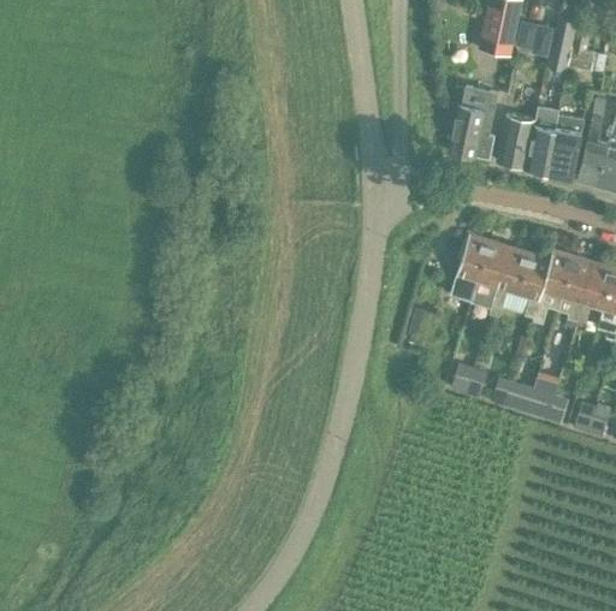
[(519,0),(487,0),(478,52),(510,58),(522,1),(519,0)]
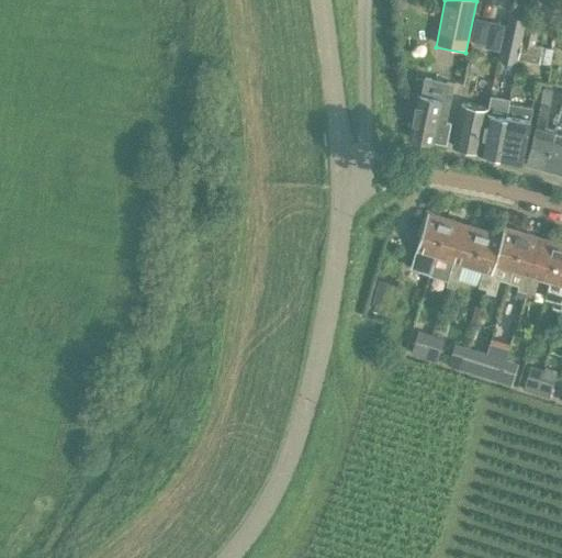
[(478,19),(472,44),(502,49),(507,24),(478,19)]
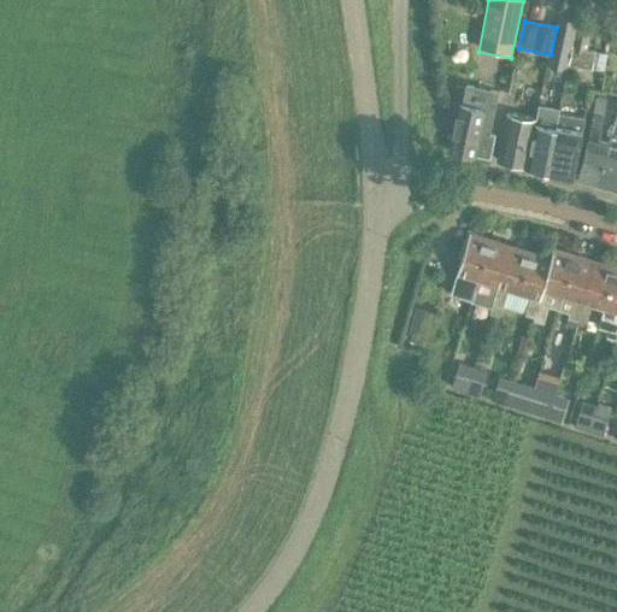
[(579,53),(583,25),(576,24),(571,48),(559,46),(554,70),(568,74),(569,68),(570,68),(574,52),(579,53)]
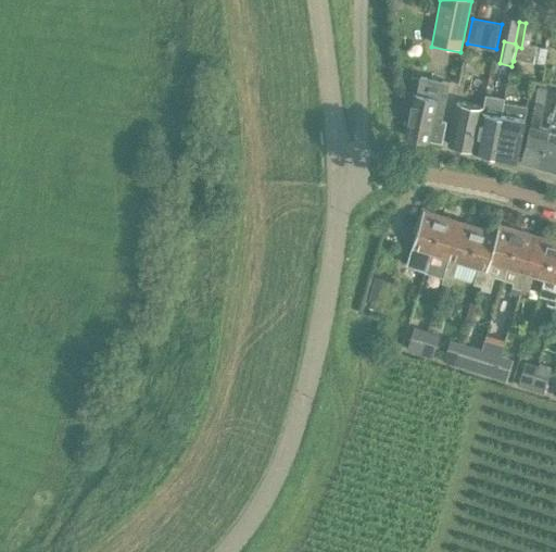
[(517,47),(514,61),(533,66),(538,48),(529,46),(533,25),(526,23),(521,48),(517,47)]
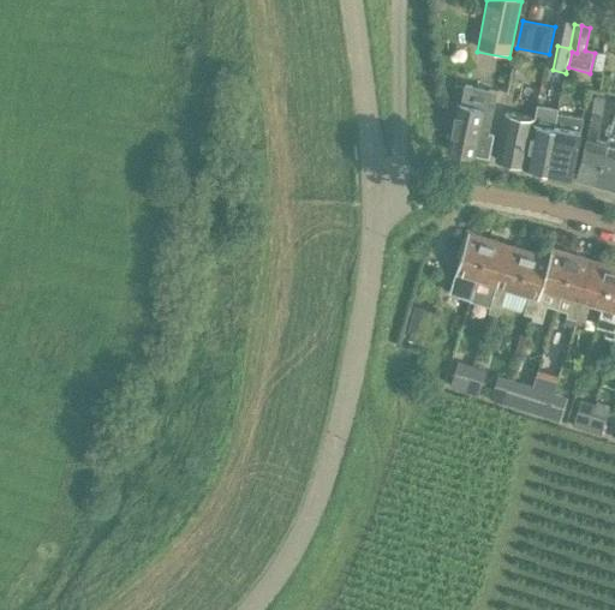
[(458,107),(448,154),(473,157),(488,161),(493,137),(488,136),(497,93),(464,87),(460,107),(458,107)]
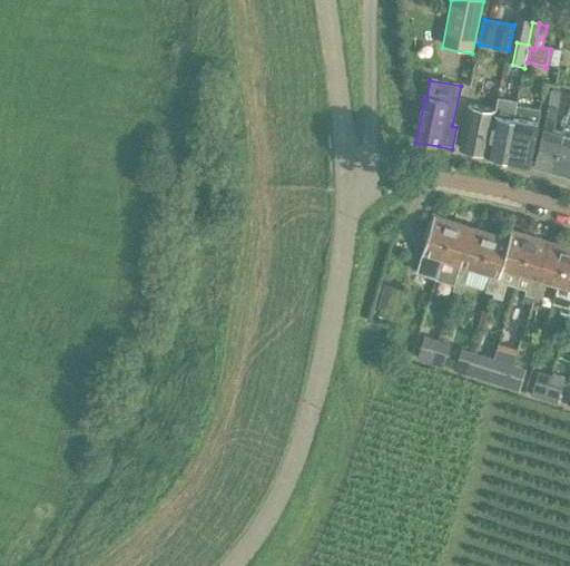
[(494,116),(485,156),(504,159),(516,109),(520,85),(511,84),(504,118),(494,116)]
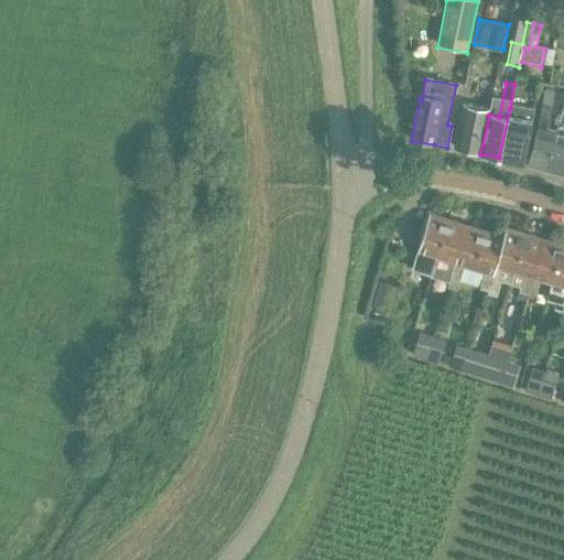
[(546,171),(556,132),(548,130),(555,95),(544,93),(538,128),(527,164),(546,171)]
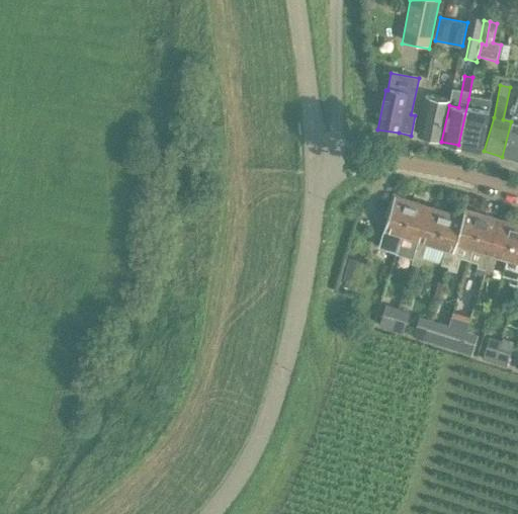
[(517,95),(511,121),(502,157),(517,161),(517,95)]
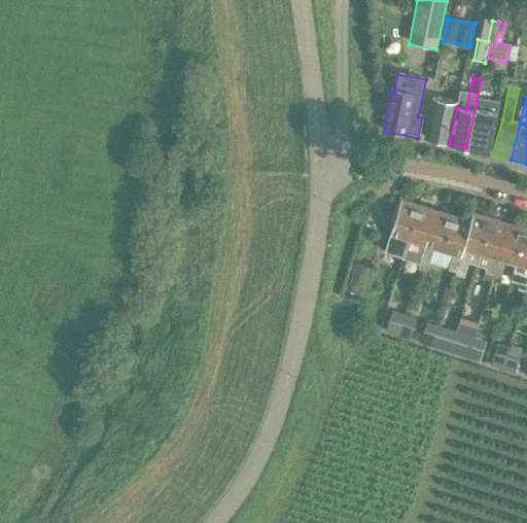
[(449,144),(457,107),(455,107),(456,103),(432,99),(425,139),(449,144)]
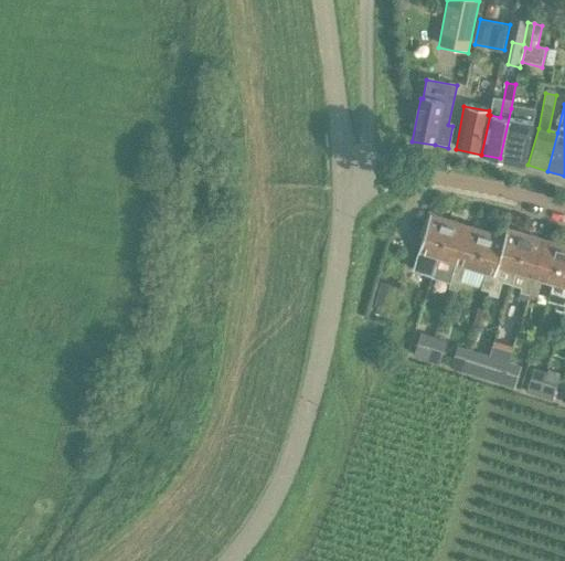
[(534,112),(511,108),(500,158),(524,162),(533,122),(532,122),(534,112)]
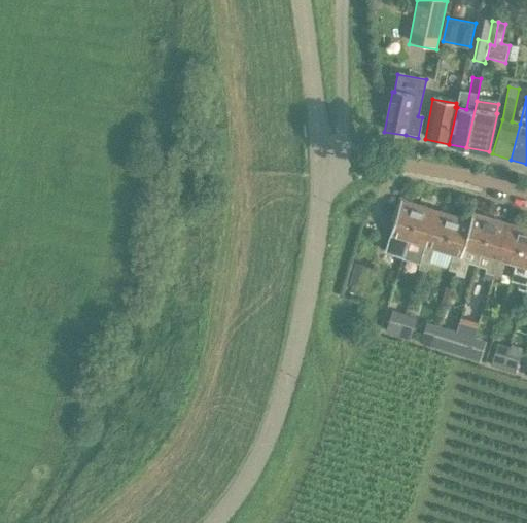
[(408,243),(419,207),(400,202),(391,235),(390,235),(385,254),(403,259),(408,243)]
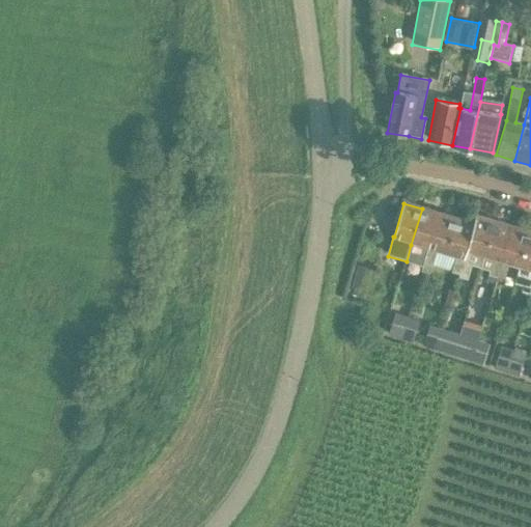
[(439,214),(422,209),(411,245),(420,248),(416,264),(424,266),(439,214)]
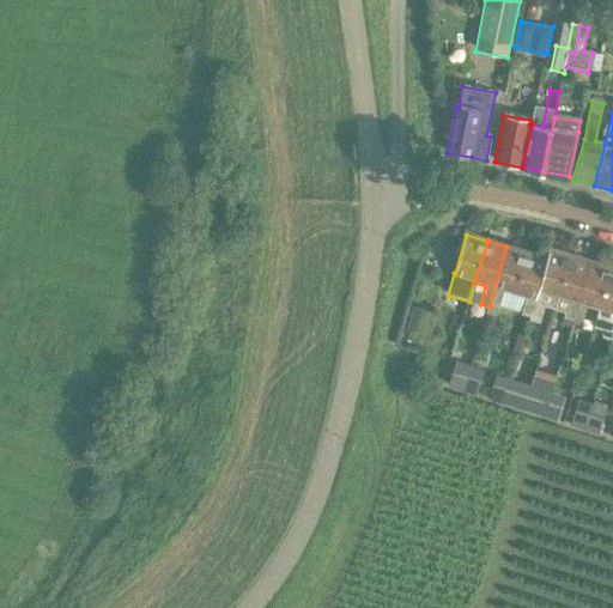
[(527,253),(507,247),(490,306),(486,315),(496,318),(499,308),(521,315),(526,298),(515,295),(527,253)]
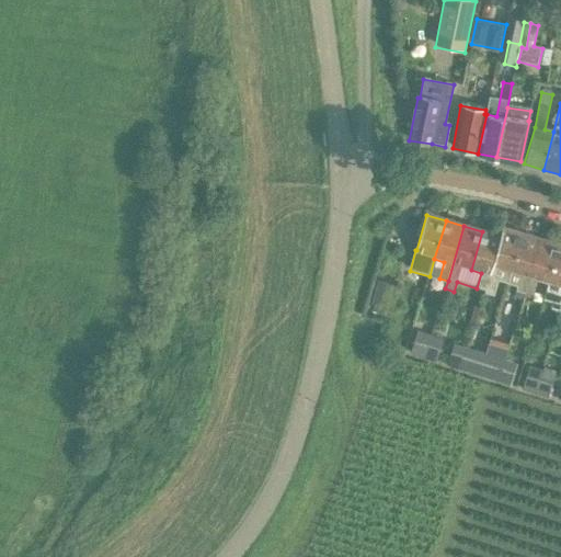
[(485,291),(484,294),(494,296),(499,282),(508,284),(523,235),(504,228),(501,237),(492,266),(493,268),(485,291)]
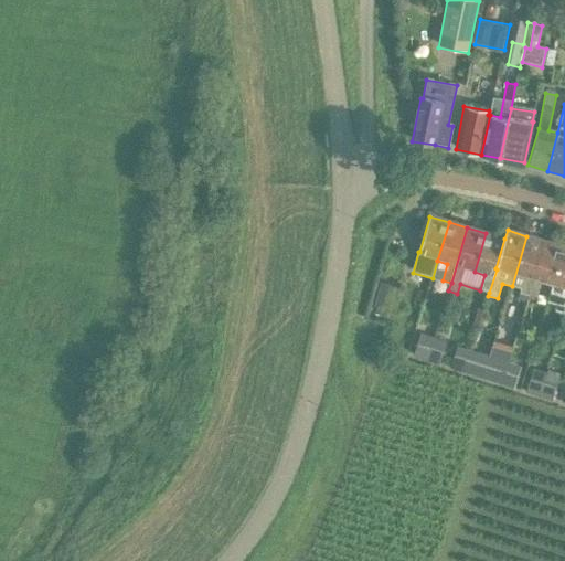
[(486,233),(475,272),(484,275),(480,290),(489,293),(497,270),(496,268),(504,239),(486,233)]
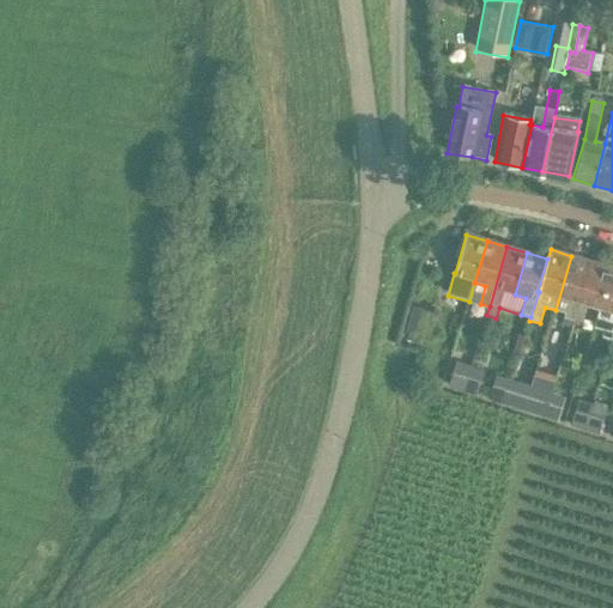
[(571,256),(556,310),(565,314),(564,318),(574,321),(592,262),(571,256)]
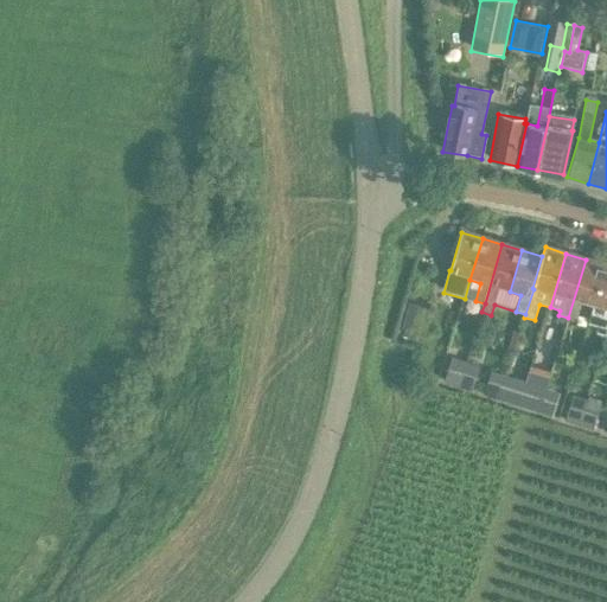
[(606,266),(586,260),(568,318),(576,320),(582,303),(593,307),(606,266)]
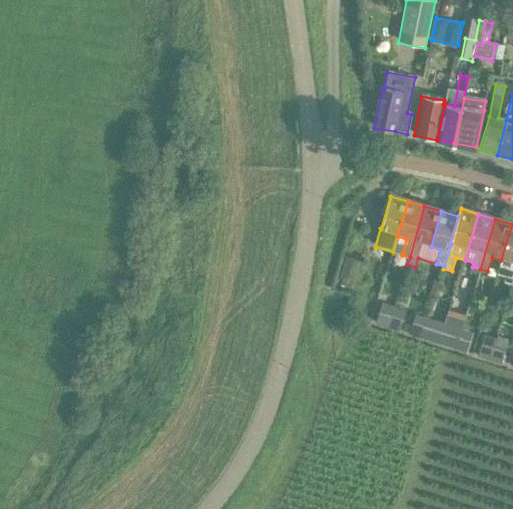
[(512,224),(501,260),(510,263),(506,277),(512,279),(512,224)]
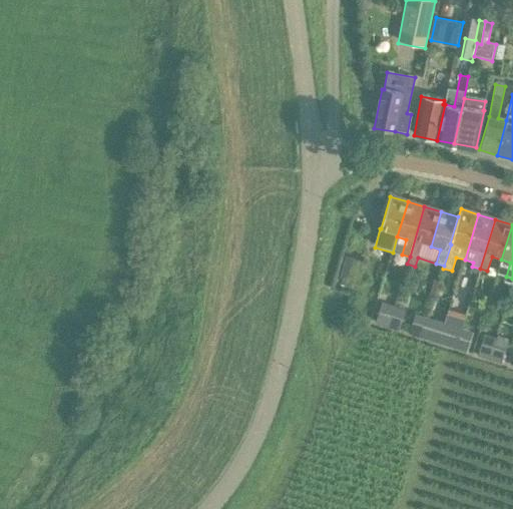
[(350,263),(344,284),(359,288),(366,267),(350,263)]
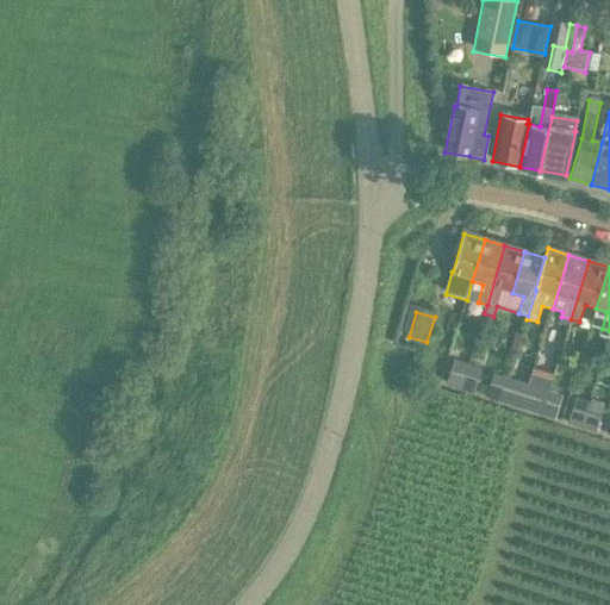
[(516,353),(522,336),(516,334),(511,351),(516,353)]
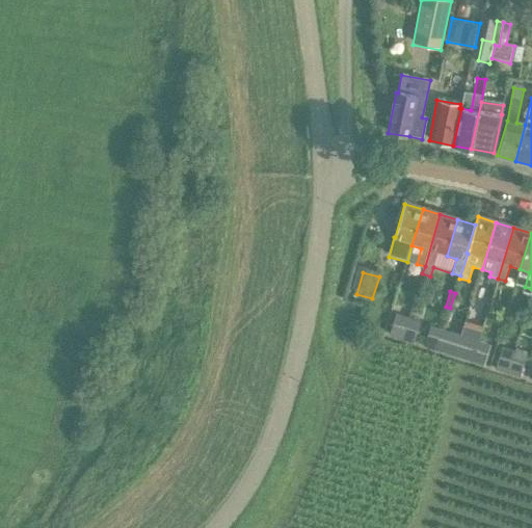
[(402,343),(414,346),(420,326),(407,322),(406,326),(402,343)]
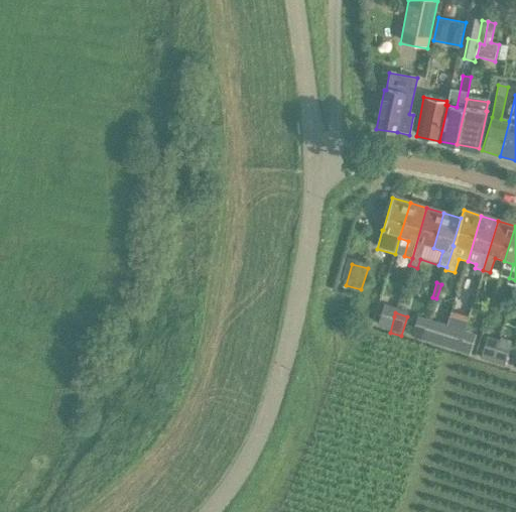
[(378,329),(390,333),(394,316),(383,313),(378,329)]
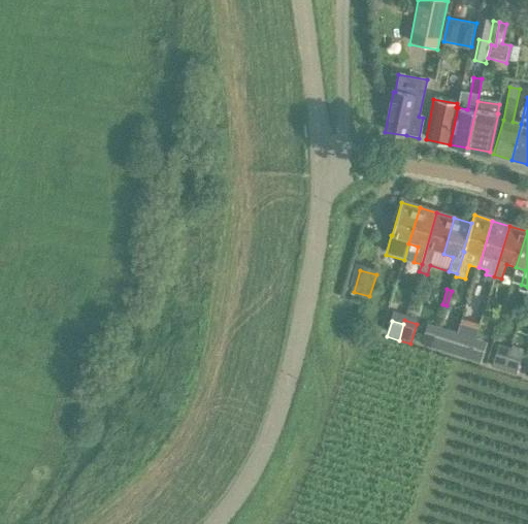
[(422,347),(433,351),(439,331),(428,327),(422,347)]
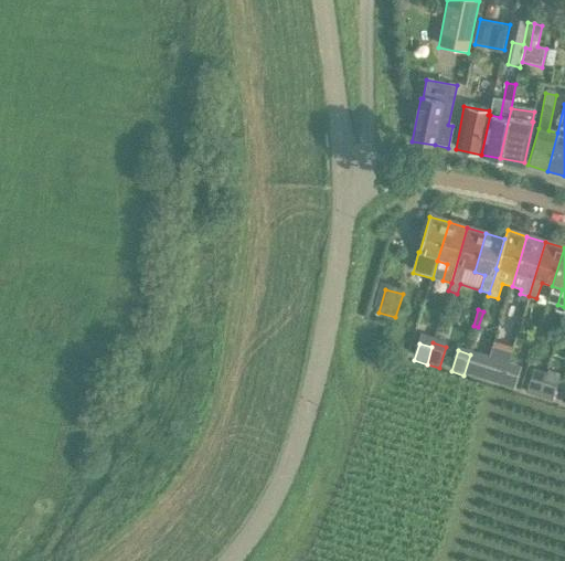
[(464,376),(483,381),(488,366),(489,360),(470,355),(464,376)]
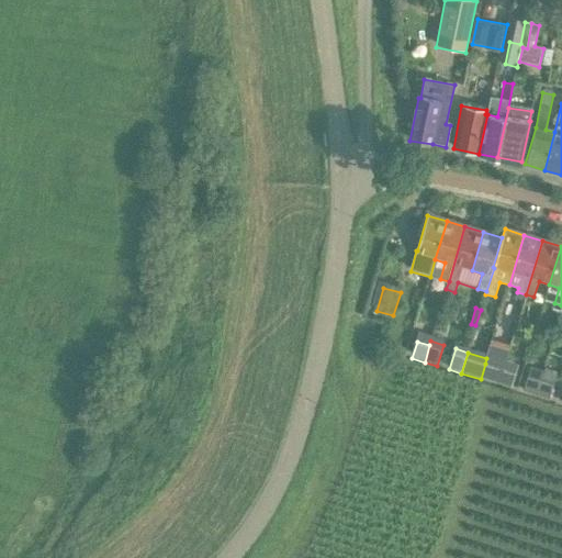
[(481,379),(499,384),(504,369),(485,364),(481,379)]
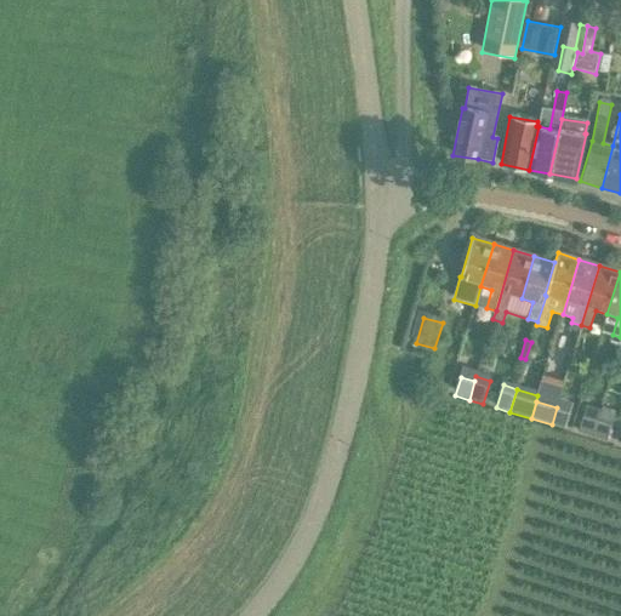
[(552,425),(565,428),(570,412),(557,408),(552,425)]
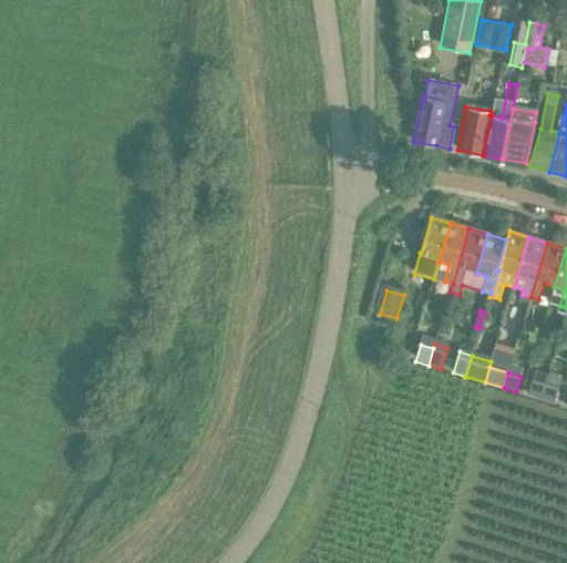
[(528,396),(540,399),(547,378),(535,375),(528,396)]
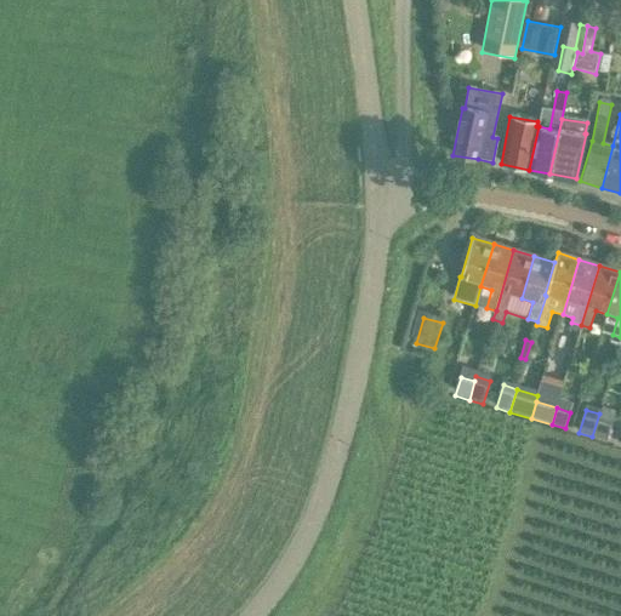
[(592,437),(607,441),(614,417),(599,414),(592,437)]
